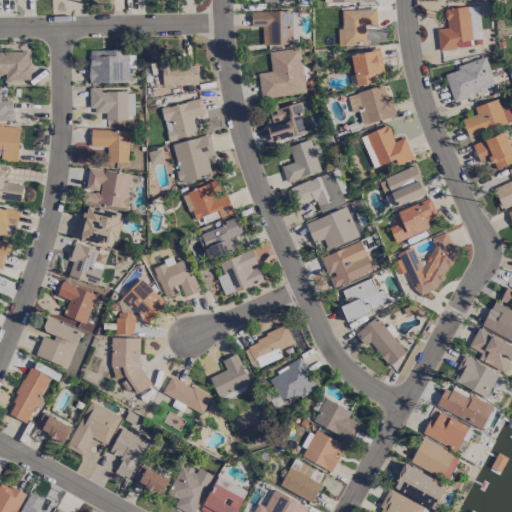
[(436,29),(438,49),(481,45),(477,5),(444,9),(446,28),(436,29)]
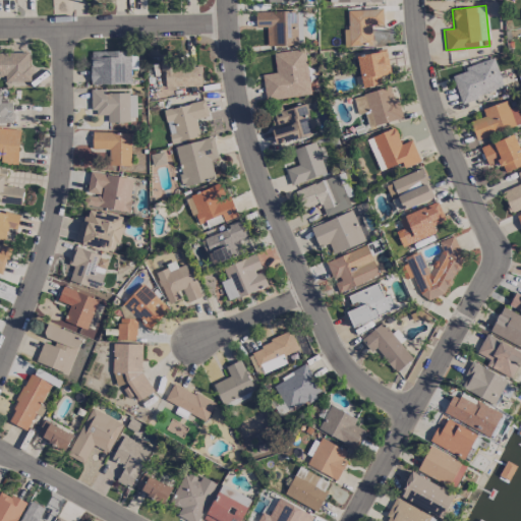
[(370,25),(383,25),(382,9),(347,10),(347,29),(343,29),(344,45),(371,44),(370,25)]
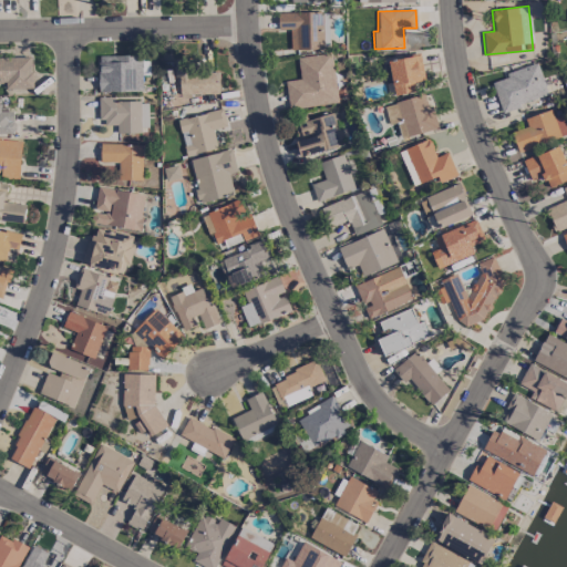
[(278,30),(290,29),(290,49),(323,48),(322,11),(277,12),(278,30)]
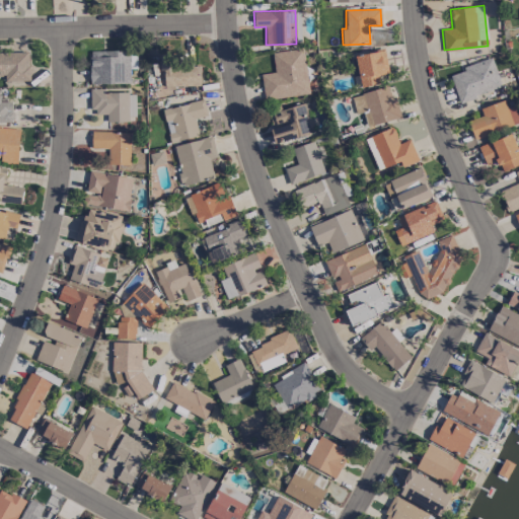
[(308,94),(303,49),(272,52),(274,72),(262,74),(264,99),(308,94)]
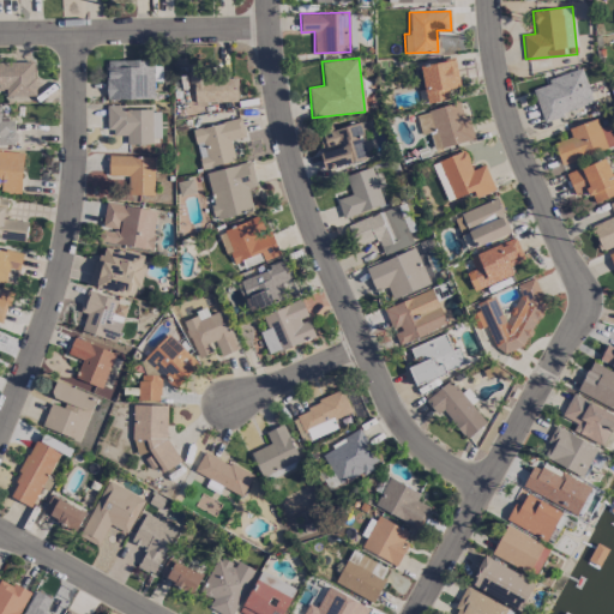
[(107,60),(107,100),(154,100),(154,59),(107,60)]
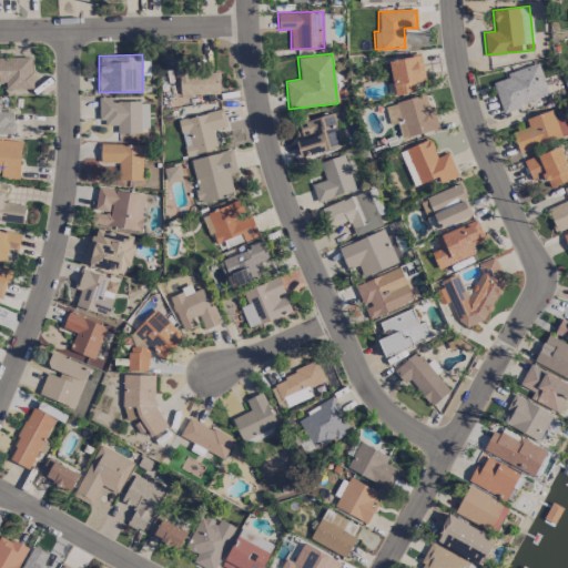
[(393,94),(417,91),(415,81),(424,80),(421,56),(388,60),(393,94)]
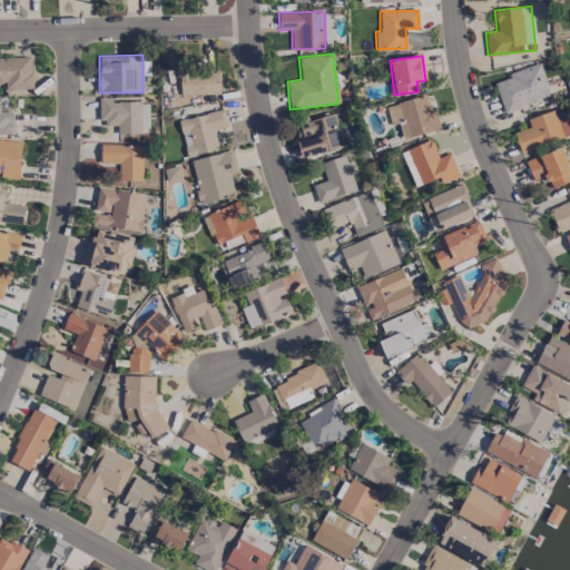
[(0,82),(6,84),(6,89),(32,89),(31,57),(0,57),(0,82)]
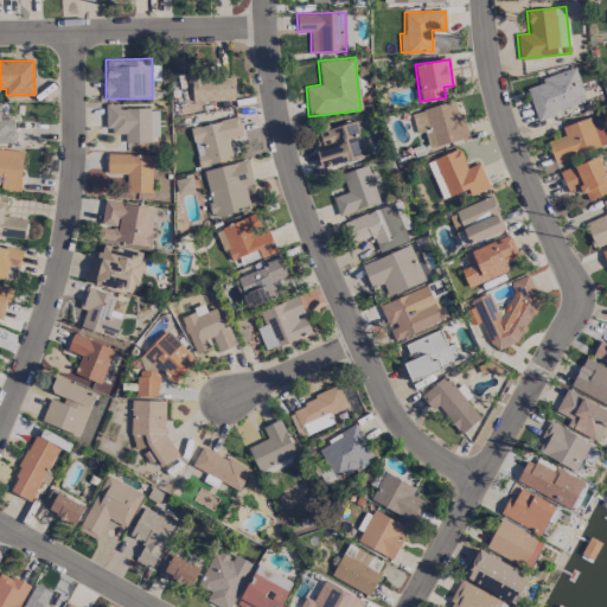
[(190,102),(234,101),(234,77),(200,77),(199,68),(189,68),(190,102)]
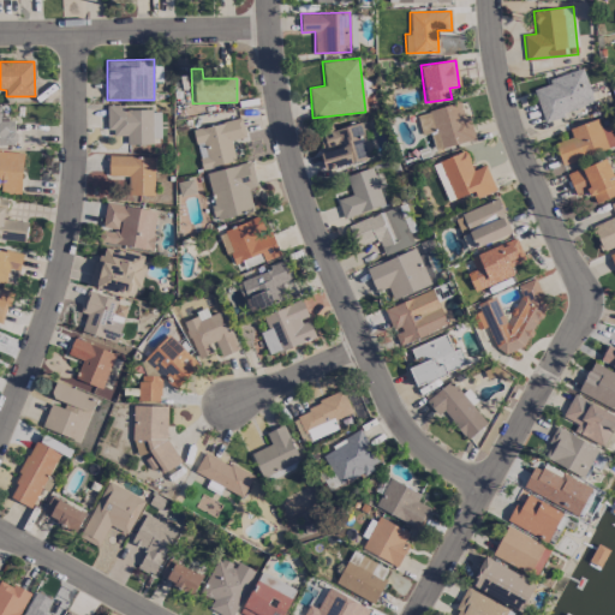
[(532,85),(543,120),(593,103),(583,70),(532,85)]
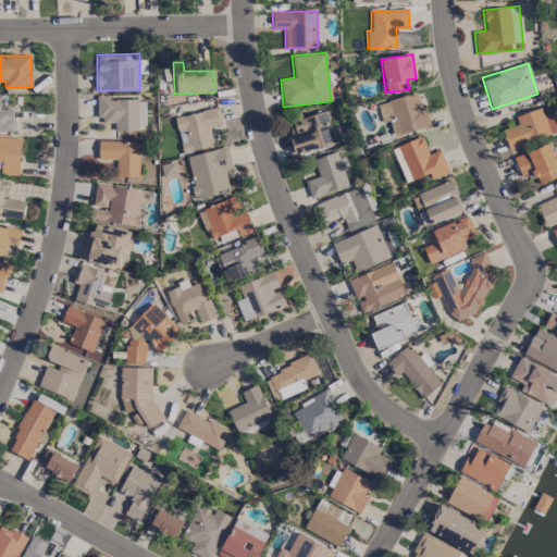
[(428,126),(418,91),(376,103),(382,122),(390,120),(394,136),(428,126)]
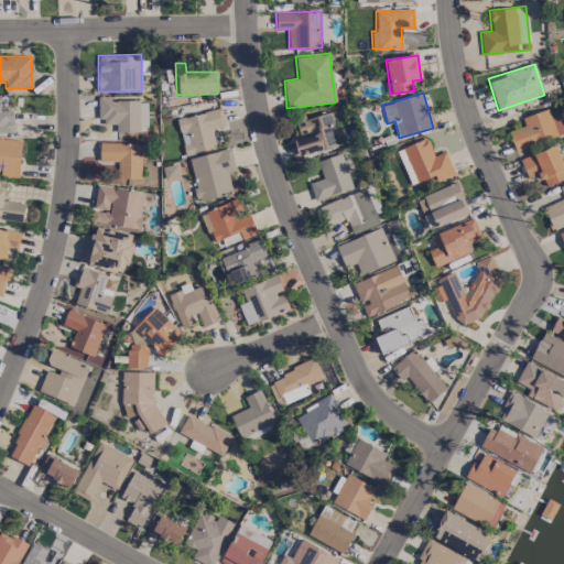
[(1,97),(0,97),(0,132),(14,133),(14,110),(1,110),(1,97)]
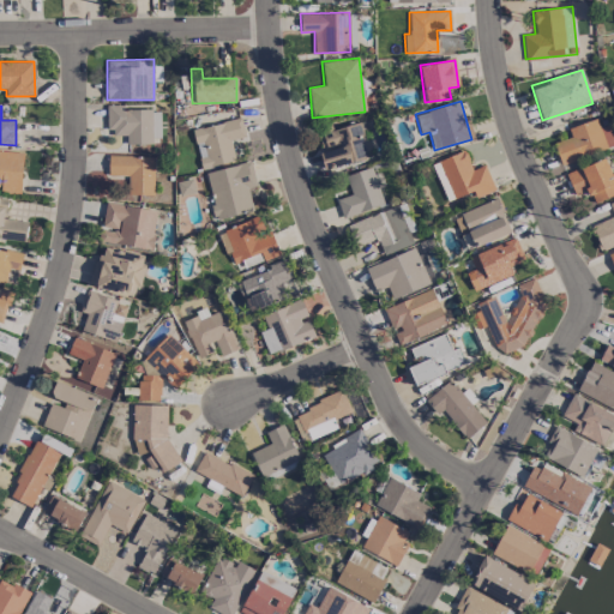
[(127,143),(161,142),(160,107),(107,108),(108,136),(126,134),(127,143)]
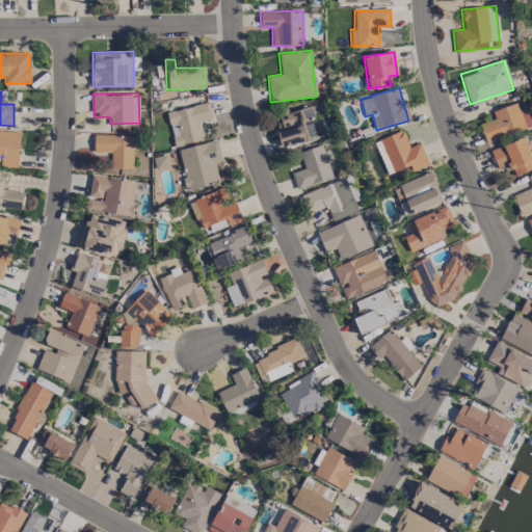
[(204,139),(200,121),(212,117),(208,102),(166,112),(175,145),(204,139)]
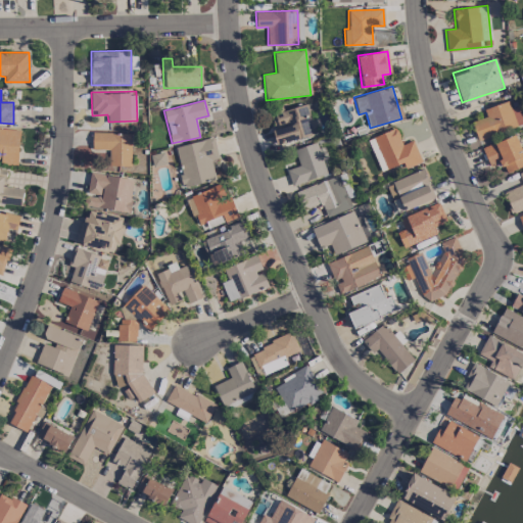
[(478,140),(522,123),(522,122),(517,106),(510,109),(508,101),(483,109),(486,116),(471,122),(478,140)]
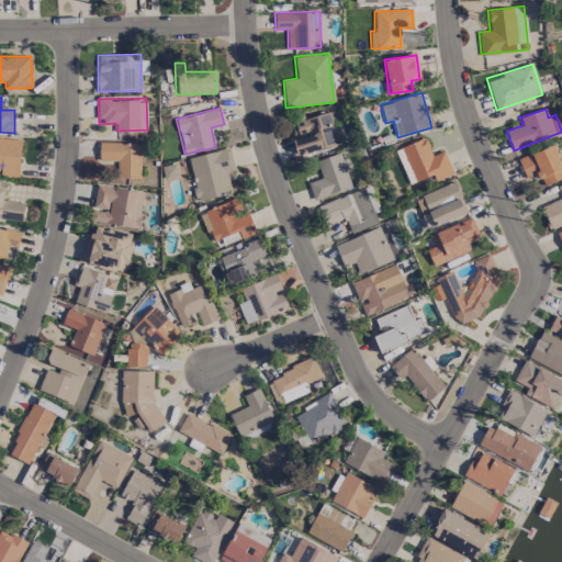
[(336,146),(328,113),(291,122),(295,137),(292,138),(296,156),(336,146)]
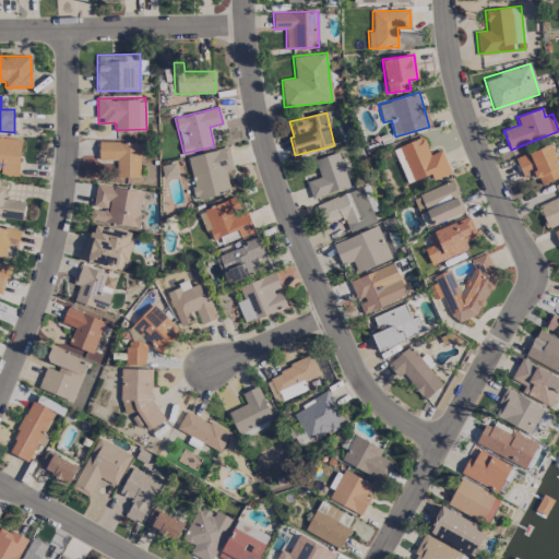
[(0,171),(19,173),(20,138),(0,137),(0,171)]
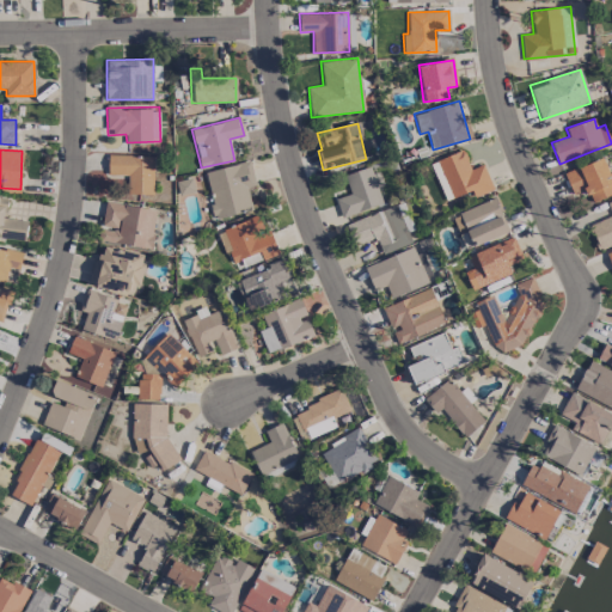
[(445,201),(471,190),(475,197),(493,190),(483,164),(470,169),(463,150),(429,163),(445,201)]
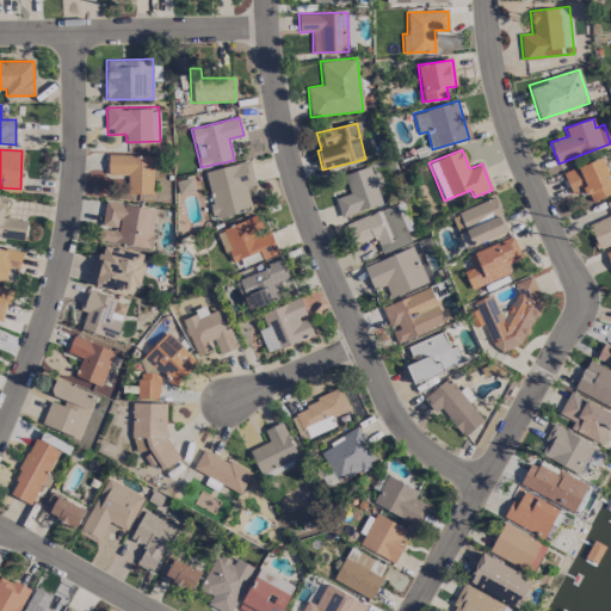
[(107,174),(128,174),(127,193),(152,193),(153,155),(107,154),(107,174)]
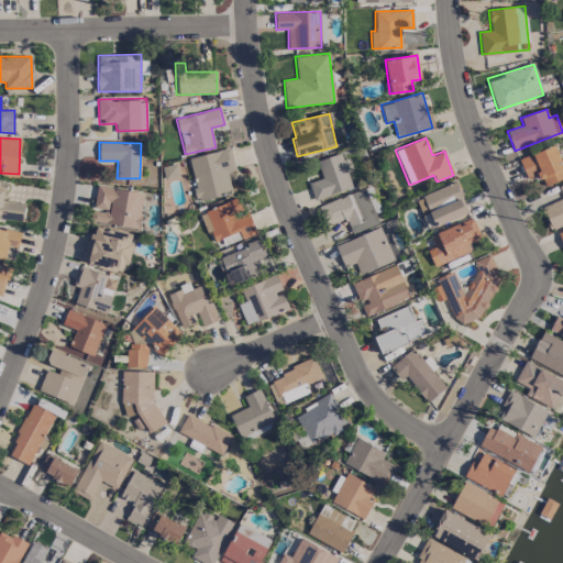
[(562,178),(562,164),(555,144),(519,159),(526,178),(538,174),(543,187),(562,178)]
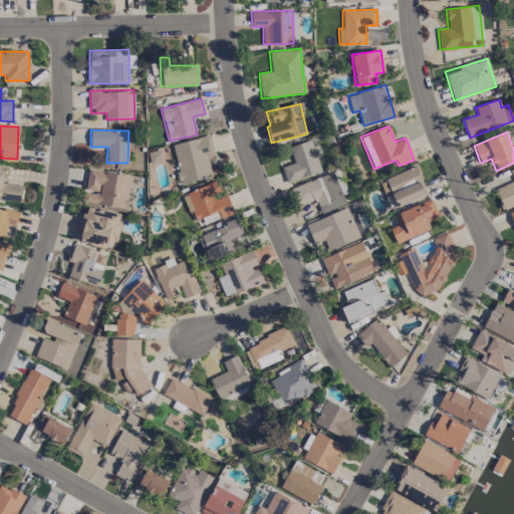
[(172,144),(180,183),(212,177),(208,158),(214,156),(210,136),(172,144)]
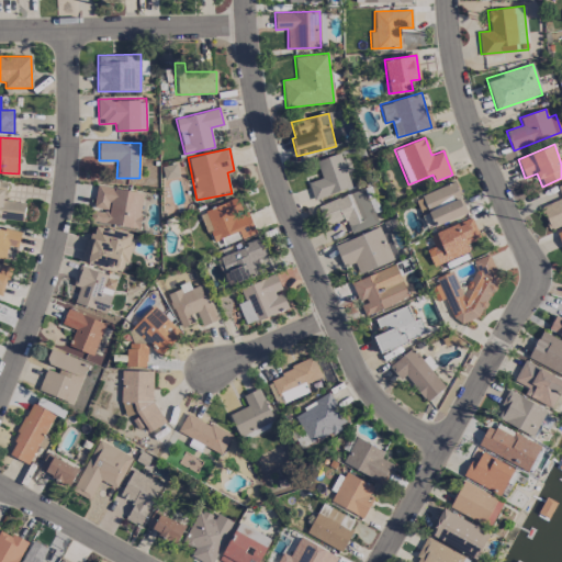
[(307,182),(313,200),(351,187),(340,153),(316,160),(322,178),(307,182)]
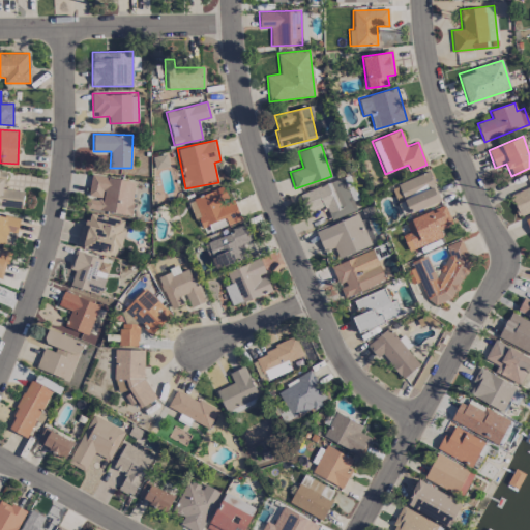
[(0,204),(21,206),(23,190),(5,189),(6,170),(0,169),(0,204)]
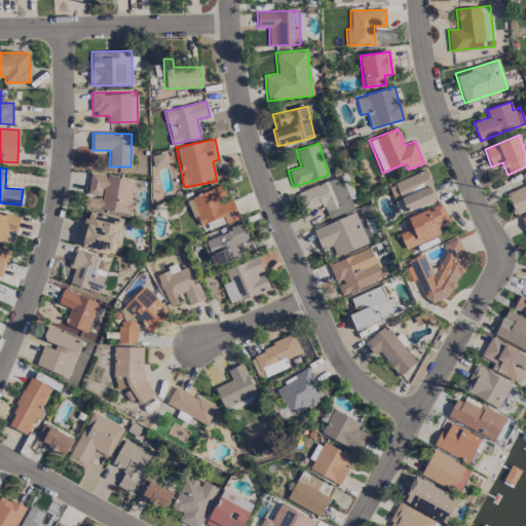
[(437,199),(425,171),(388,185),(400,214),(437,199)]
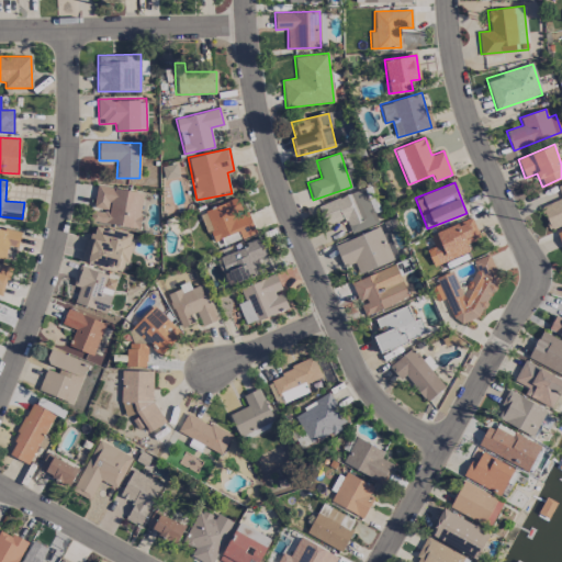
[(561,224),(561,182),(557,186),(561,198),(540,206),(550,229),(561,224)]
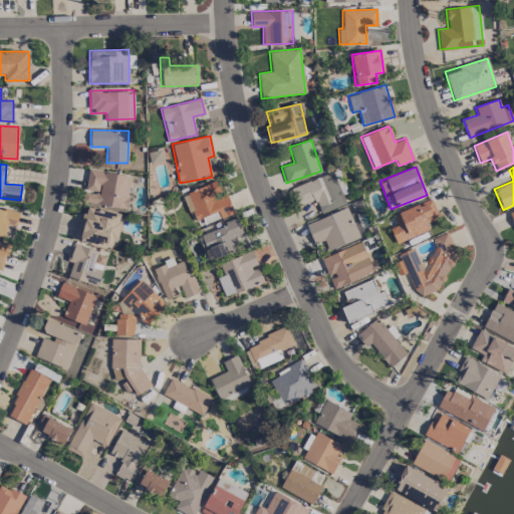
[(85,191),(83,191),(82,202),(126,208),(132,175),(88,170),(85,191)]
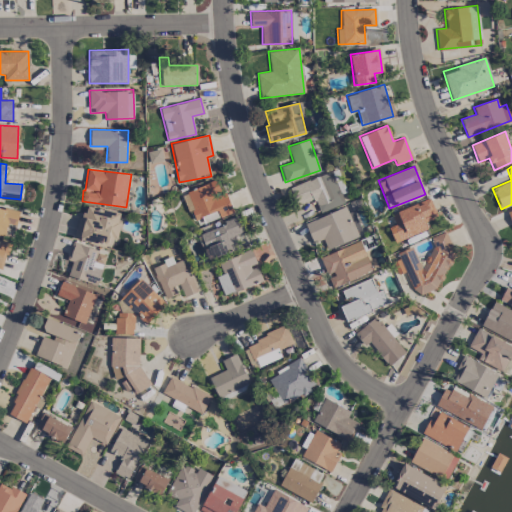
[(343,203),(331,171),(289,187),(296,205),(313,199),(319,212),(343,203)]
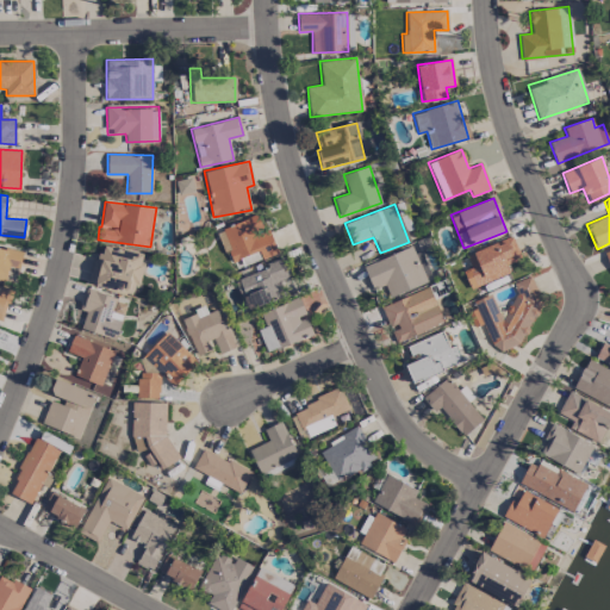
[(465,255),(471,267),(462,271),(470,288),(510,273),(506,263),(521,257),(512,236),(465,255)]
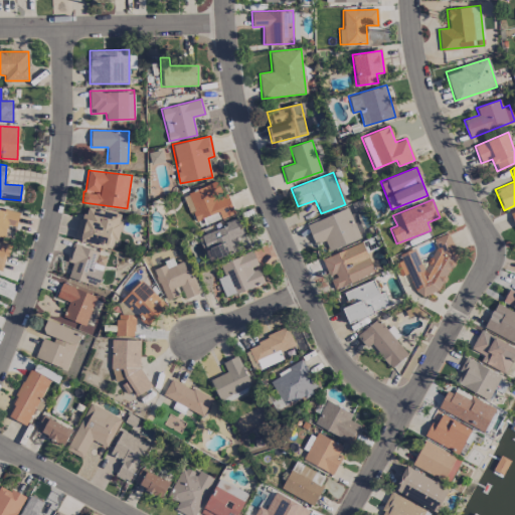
[(121,213),(82,206),(76,239),(115,246),(121,213)]
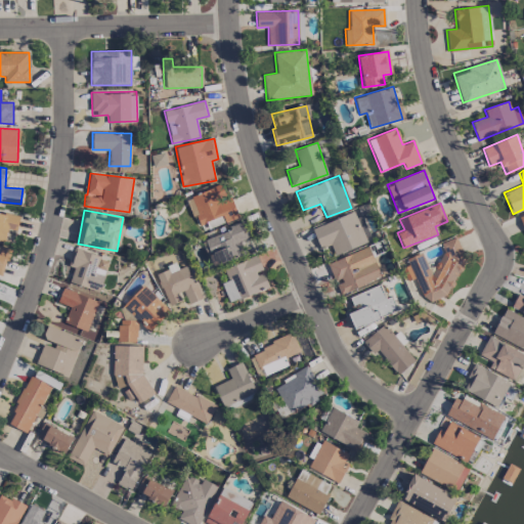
[(366,242),(354,211),(311,228),(320,249),(330,245),(335,255),(366,242)]
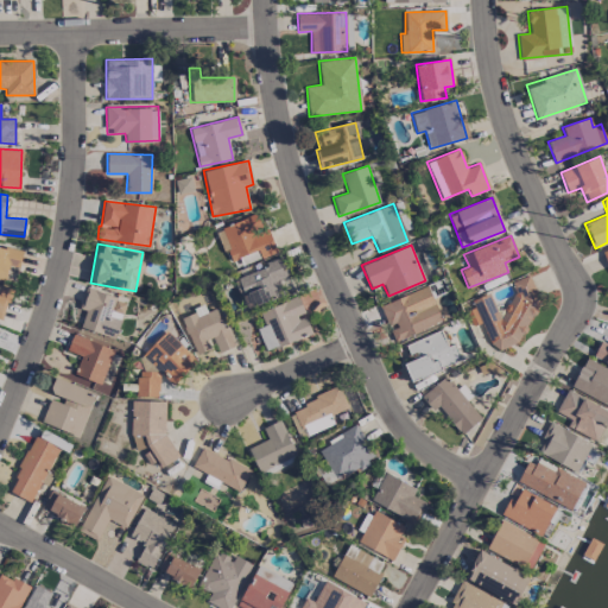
[(0,277),(6,278),(8,265),(19,267),(21,249),(0,246),(0,277)]
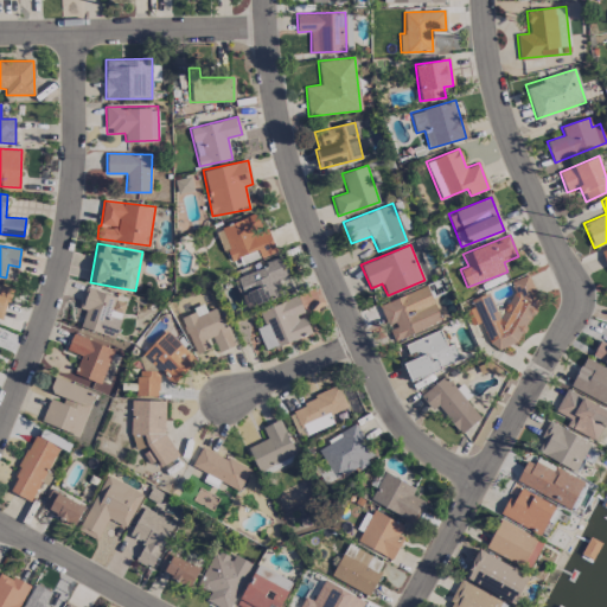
[(246,308),(283,294),(278,279),(288,275),(282,259),(234,278),(246,308)]
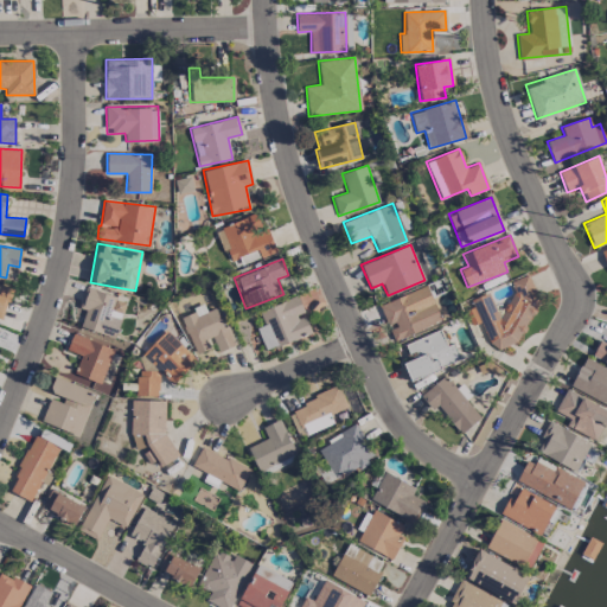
[(515,344),(540,305),(536,294),(534,293),(528,274),(510,281),(513,292),(498,317),(490,294),(475,300),(473,304),(475,310),(467,312),(474,317),(468,326),(480,321),(489,343),(498,350),(515,344)]
